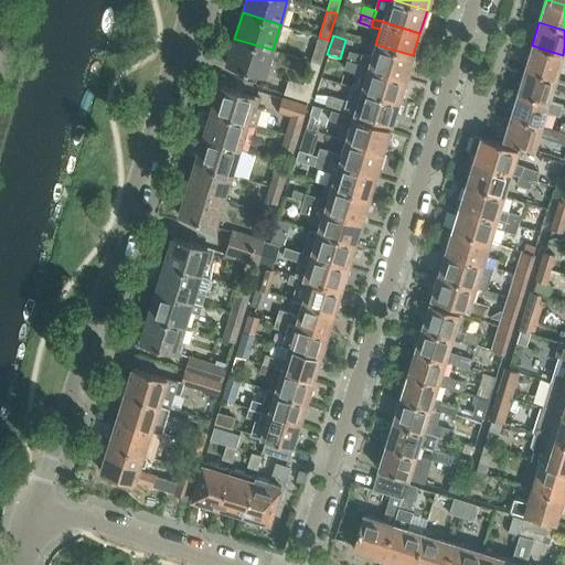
[(328,40),(319,36),(311,61),(320,64),(328,40)]
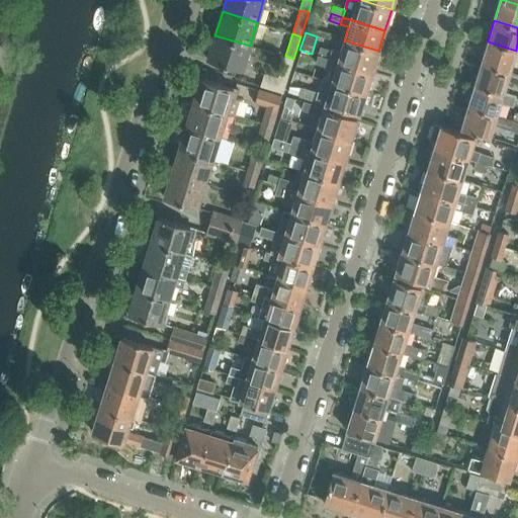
[(250,46),(214,35),(207,59),(242,70),(250,46)]
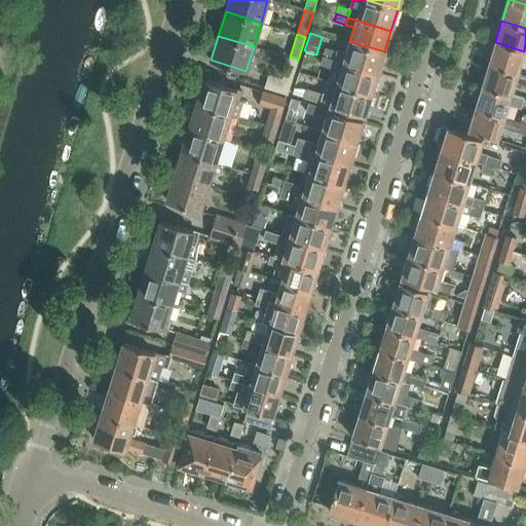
[(335,60),(342,62),(378,73),(384,51),(349,41),(345,53),(337,50),(337,52),(335,60)]
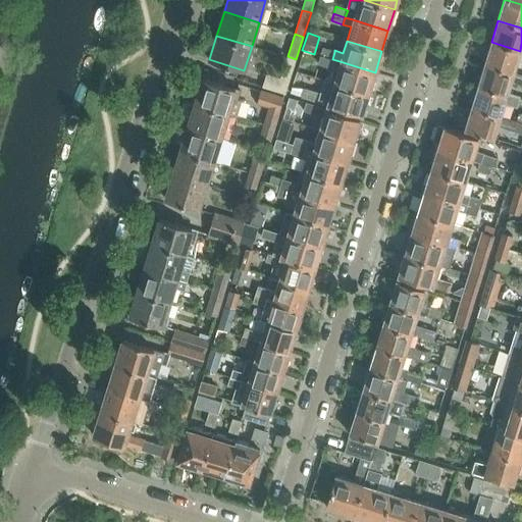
[(521,51),(520,51),(491,42),(484,64),(513,72),(517,59),(521,60),(521,51)]
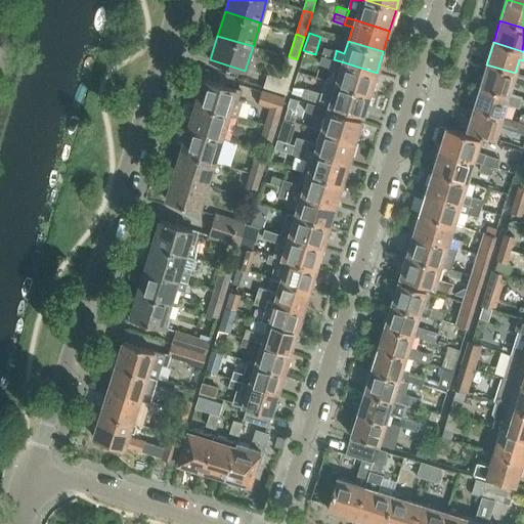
[(321,56),(334,59),(336,52),(323,48),(321,56)]
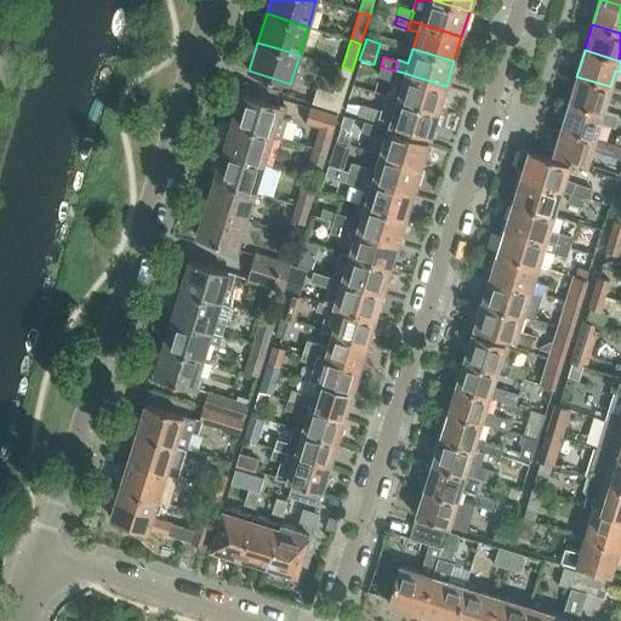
[(313,102),(340,110),(352,70),(342,67),(334,92),(318,87),(313,102)]
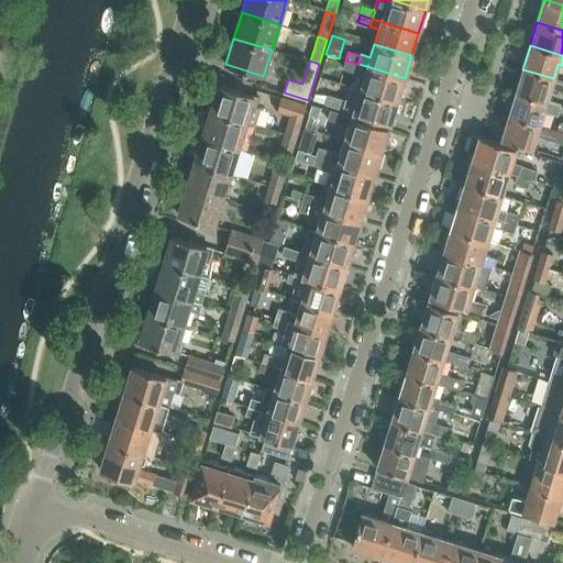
[(343,67),(356,72),(359,64),(345,61),(343,67)]
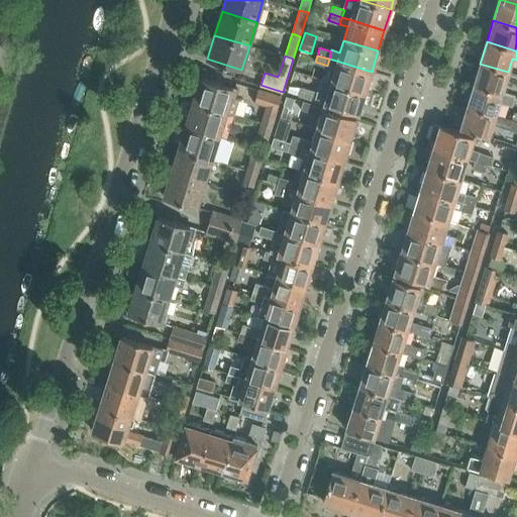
[(333,71),(330,82),(365,93),(372,72),(336,61),(329,59),(327,66),(326,68),(333,71)]
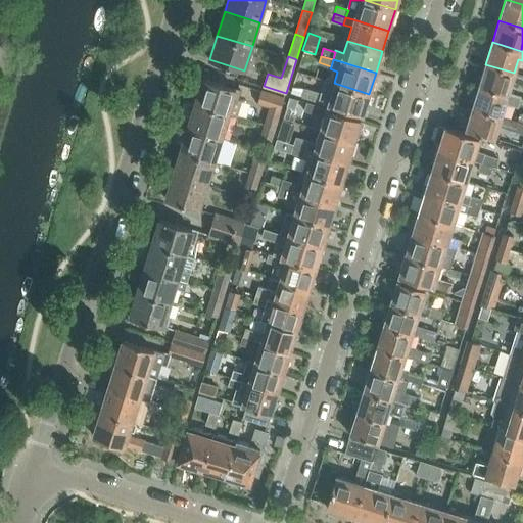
[(485,64),(479,86),(508,94),(512,82),(522,85),(522,75),(514,73),(485,64)]
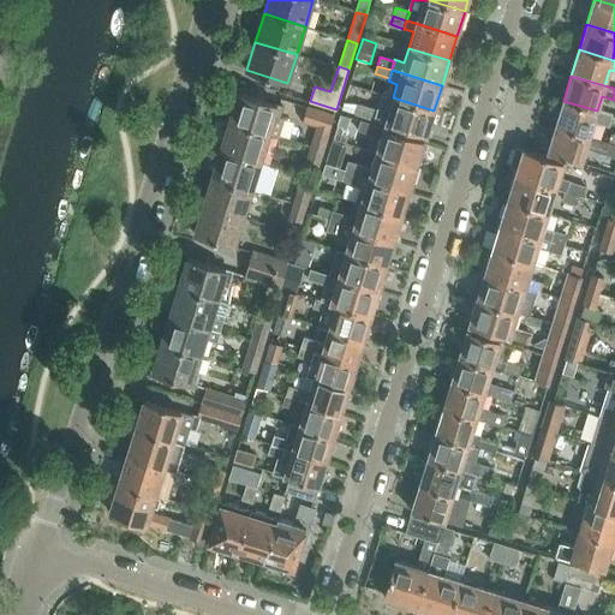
[(239,93),(231,121),(273,136),(287,139),(292,123),(284,119),(287,107),(239,93)]
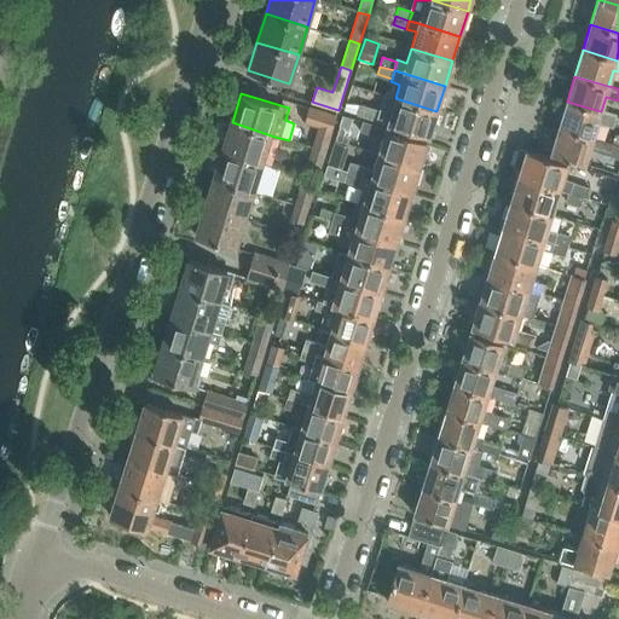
[(437,111),(395,98),(392,110),(362,100),(358,115),(429,137),(437,111)]
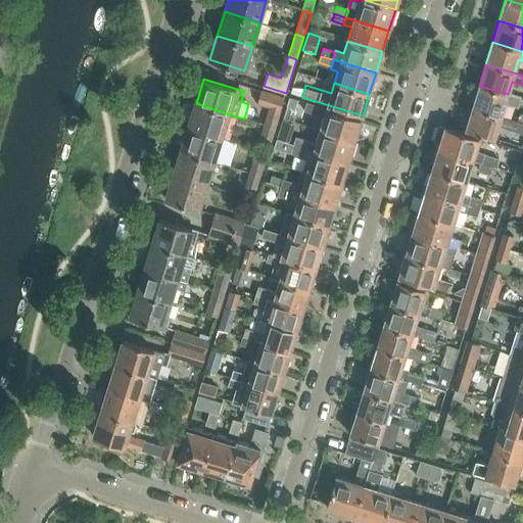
[(508,94),(479,86),(472,107),(501,116),(505,103),(517,107),(520,98),(508,94)]
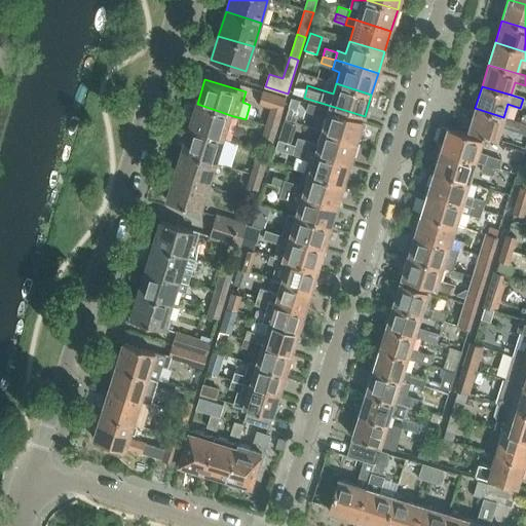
[(266,125),(276,129),(287,99),(263,91),(259,103),(272,107),(266,125)]
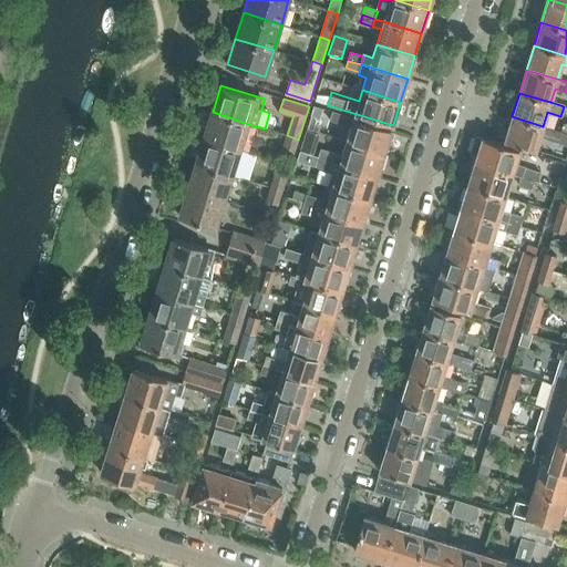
[(213,112),(204,138),(244,151),(251,125),(213,112)]
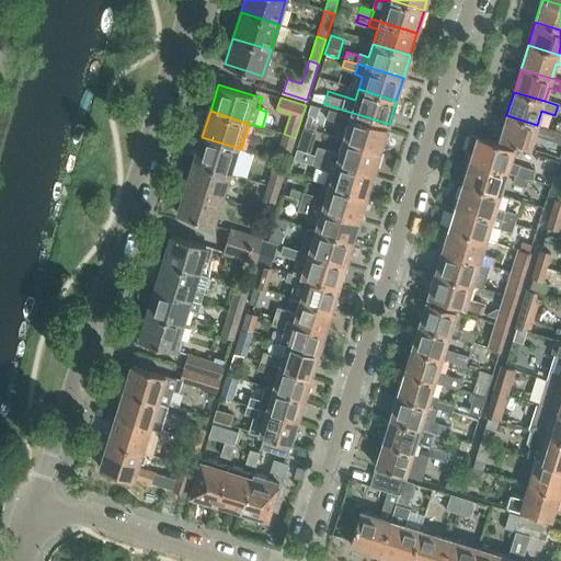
[(327,119),(339,124),(342,114),(330,111),(327,119)]
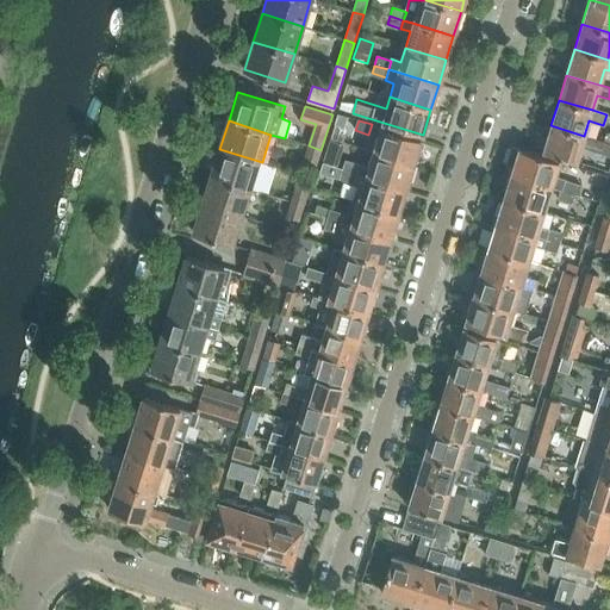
[(377,137),(373,151),(414,165),(422,139),(380,126),(372,124),(368,135),(377,137)]
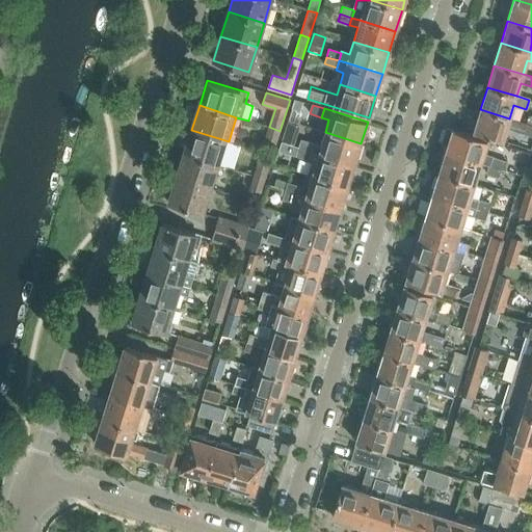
[(509,118),(480,109),(473,132),(502,140),(507,127),(520,131),(522,122),(509,118)]
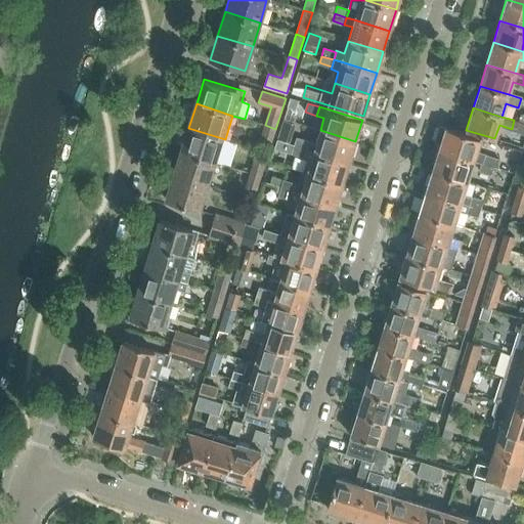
[(284,120),(277,138),(287,141),(293,123),(284,120)]
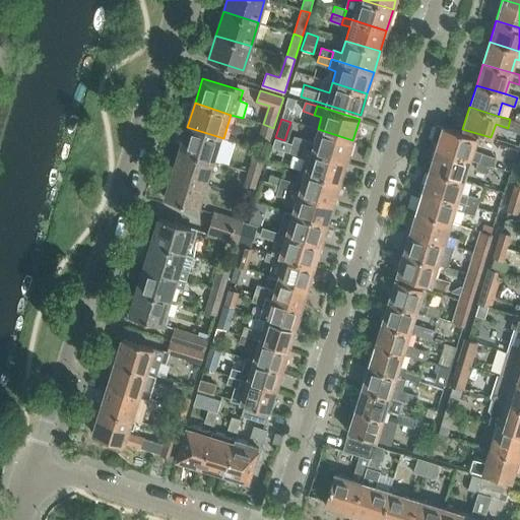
[(273,128),(263,124),(259,138),(269,141),(273,128)]
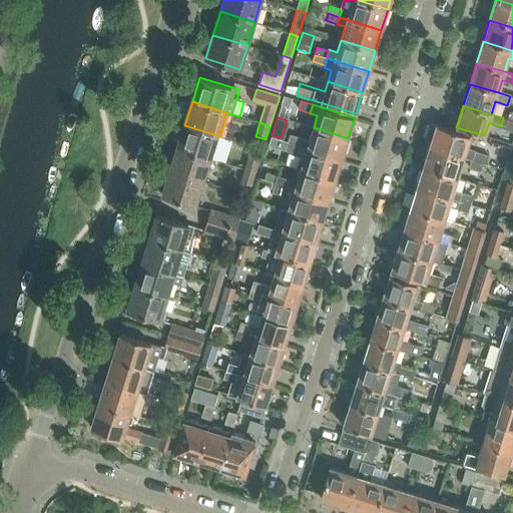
[(475,150),(467,147),(471,135),(438,125),(436,124),(430,123),(426,137),(432,139),(430,146),(464,156),(472,159),(475,151),(475,150)]
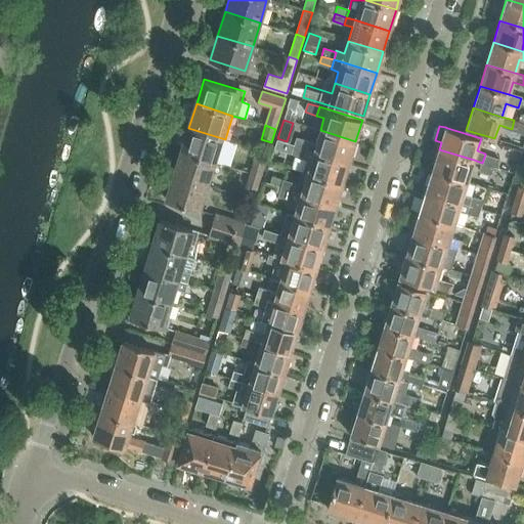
[(188,128),(181,151),(218,163),(225,139),(188,128)]
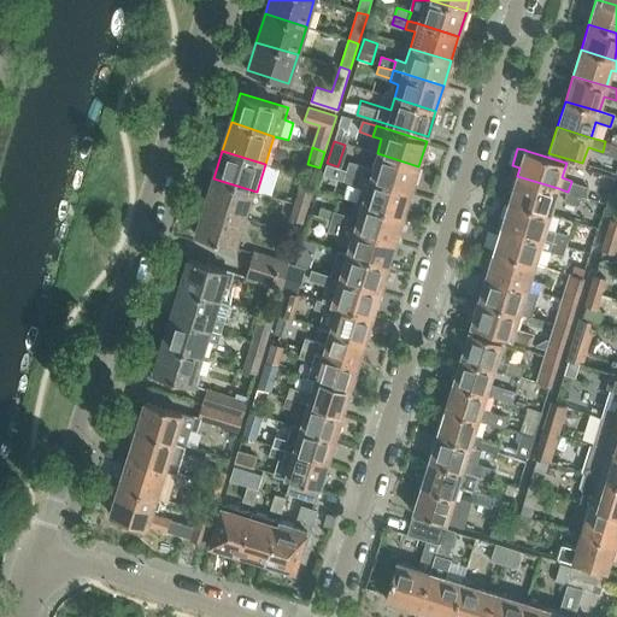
[(360,176),(369,178),(411,192),(418,166),(377,153),(371,170),(363,168),(360,176)]
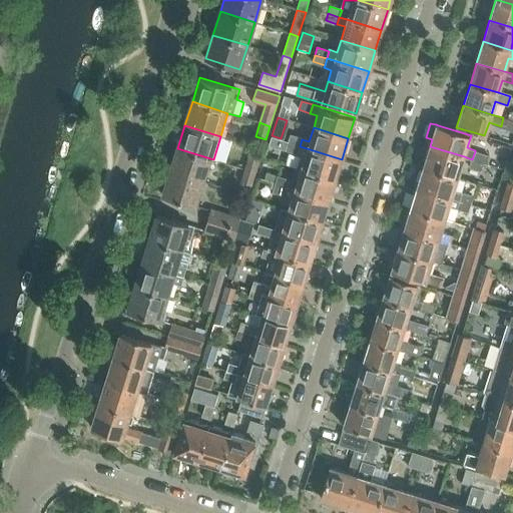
[(290,135),(288,142),(300,146),(302,139),(290,135)]
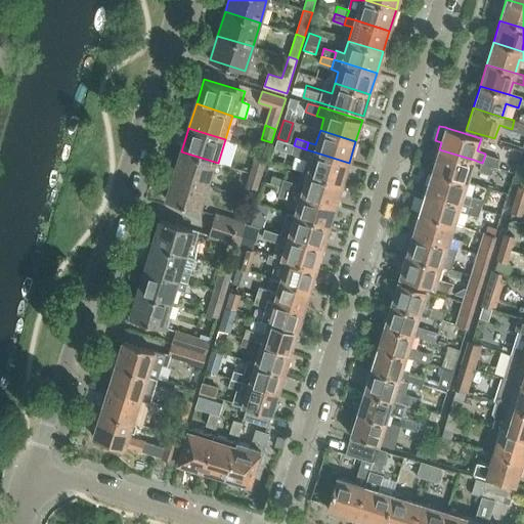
[(292,153),(303,157),(306,149),(294,145),(292,153)]
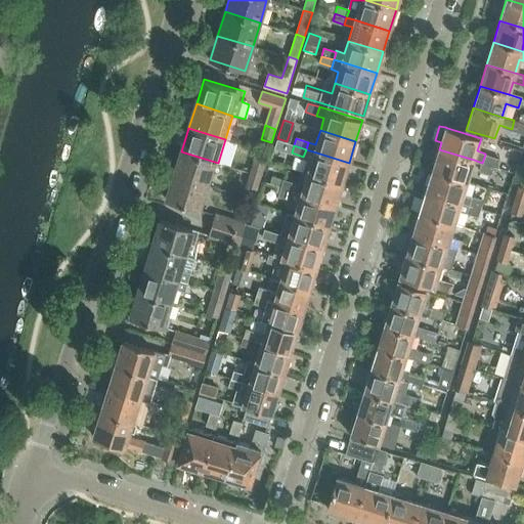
[(304,172),(307,173),(342,184),(349,163),(313,151),(306,149),(303,157),(308,158),(304,172)]
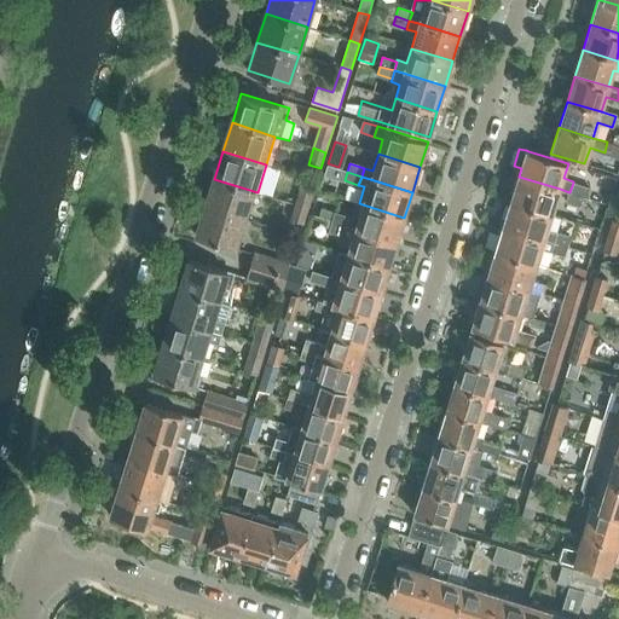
[(519,177),(510,201),(553,214),(560,189),(519,177)]
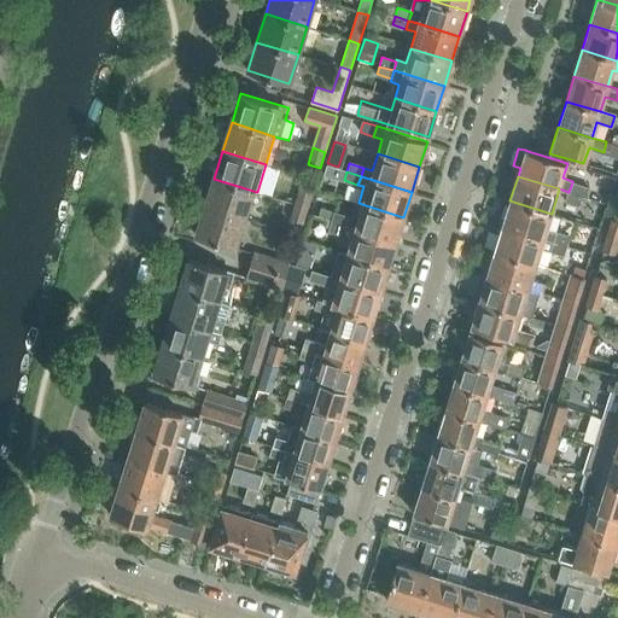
[(214,179),(205,207),(249,220),(257,192),(214,179)]
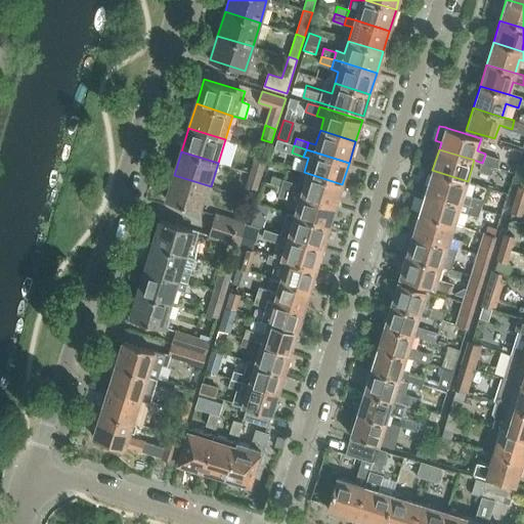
[(281,156),(272,153),(270,162),(278,164),(281,156)]
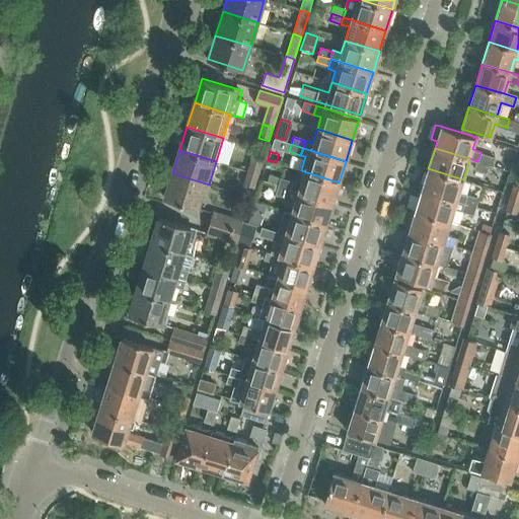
[(492,156),(480,153),(477,161),(489,164),(492,156)]
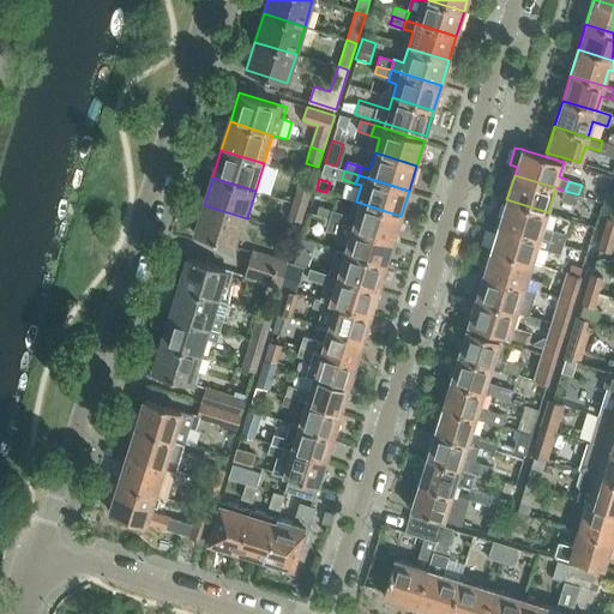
[(294,203),(306,206),(311,191),(299,186),(294,203)]
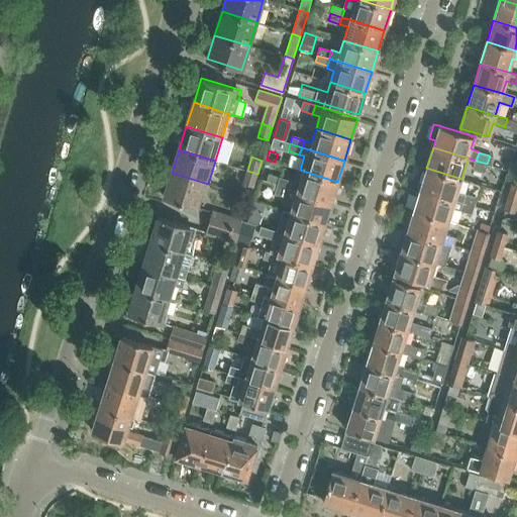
[(474,168),(485,171),(487,164),(476,161),(474,168)]
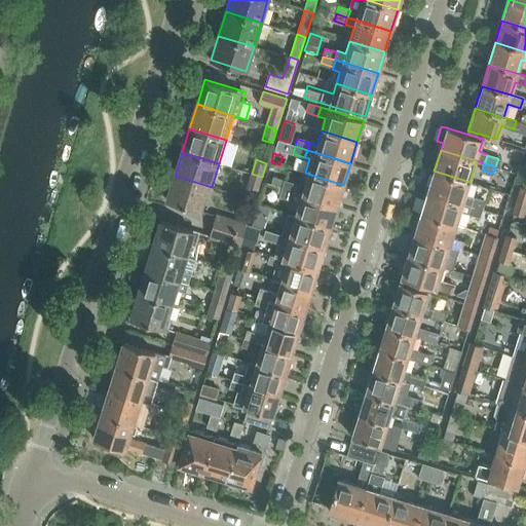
[(470,182),(427,168),(423,183),(429,185),(427,192),(462,203),(470,182)]
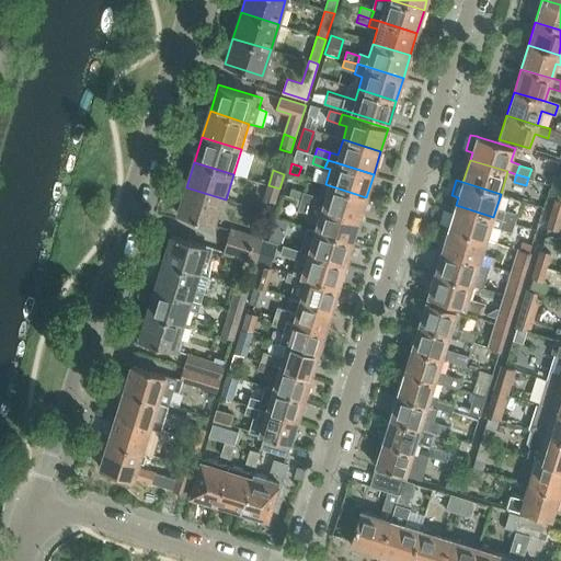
[(264,201),(275,204),(279,189),(268,185),(264,201)]
